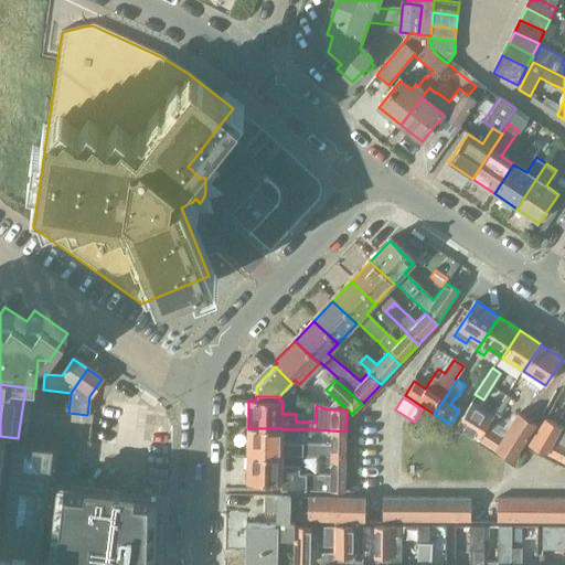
[(477,440),(484,428),(492,415),(470,402),(455,427),(477,440)]
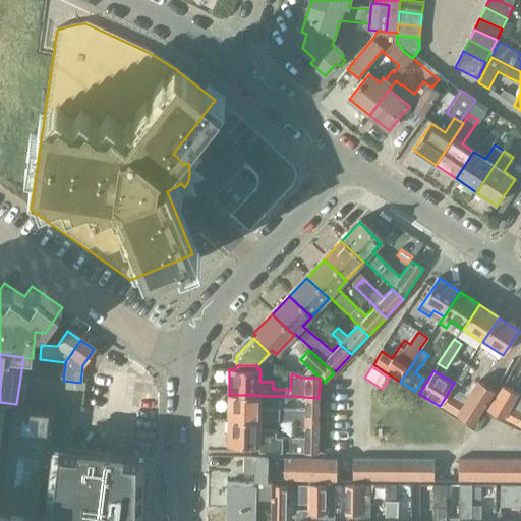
[(476,380),(462,404),(455,414),(473,425),(495,391),(476,380)]
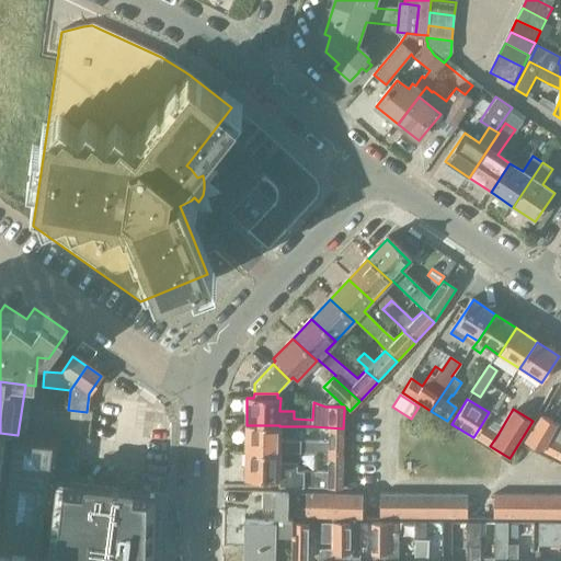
[(524,442),(542,451),(559,460),(560,456),(560,425),(540,415),(524,442)]
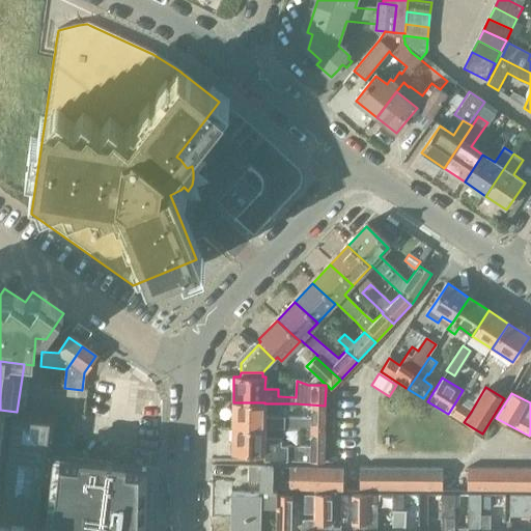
[(233,402),(232,428),(264,428),(284,429),(308,430),(310,430),(325,430),(325,406),(310,404),(310,418),(264,417),(264,403),(264,402),(233,402)]
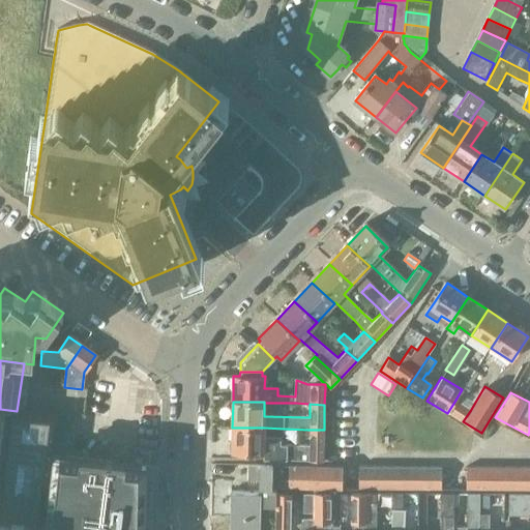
[(447,413),(463,421),(470,411),(454,402),(447,413)]
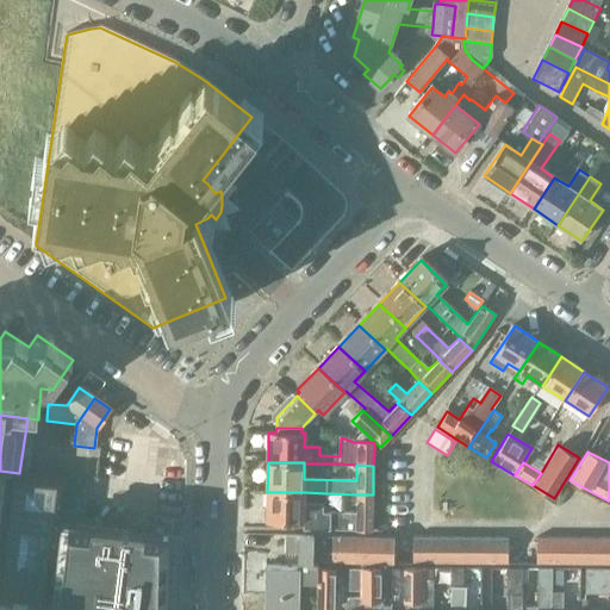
[(165,609),(167,536),(58,523),(64,475),(19,473),(0,471),(0,609),(165,609)]
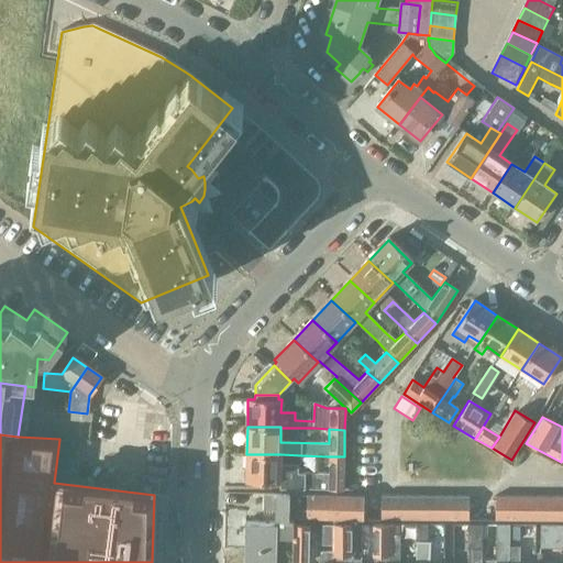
[(246,454),(245,482),(279,482),(279,488),(304,489),(328,490),(343,490),(344,456),(329,456),(328,475),(298,474),(298,465),(279,465),(280,454),(246,454)]
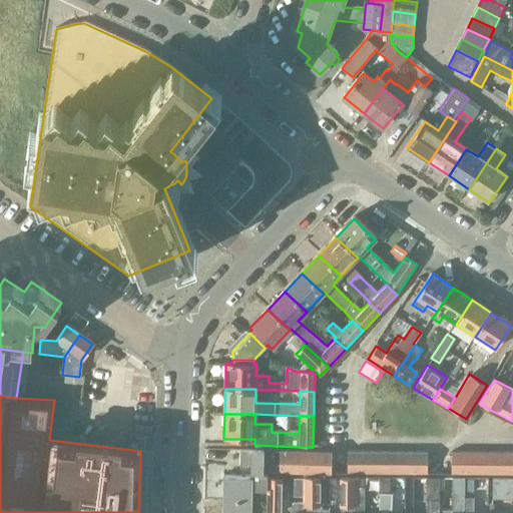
[(249,477),(222,477),(221,512),(249,512),(249,490),(267,491),(267,479),(267,477),(267,475),(262,475),(262,452),(249,452),(239,452),(238,464),(249,464),(249,477)]
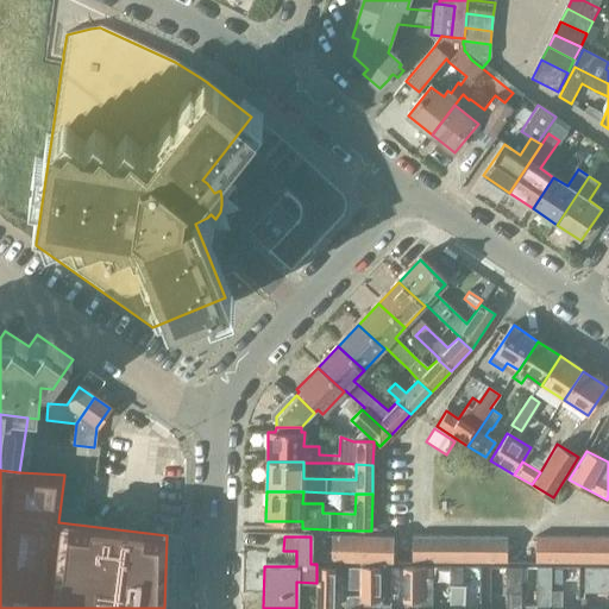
[(331,538),(331,564),(391,564),(391,537),(331,538)]
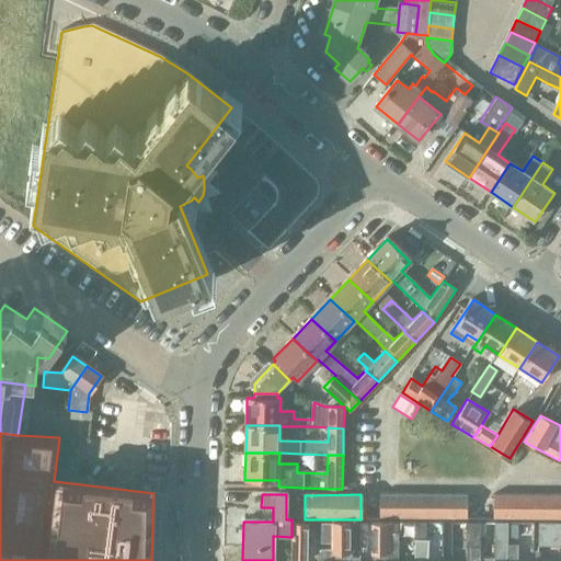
[(494,519),(560,518),(560,494),(494,495),(494,519)]
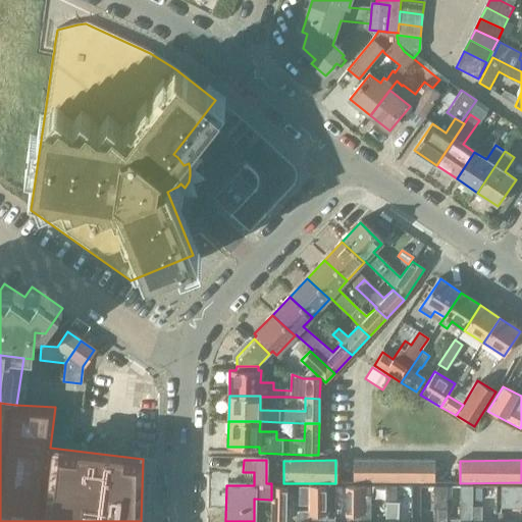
[(355,482),(436,483),(436,461),(355,461),(355,482)]
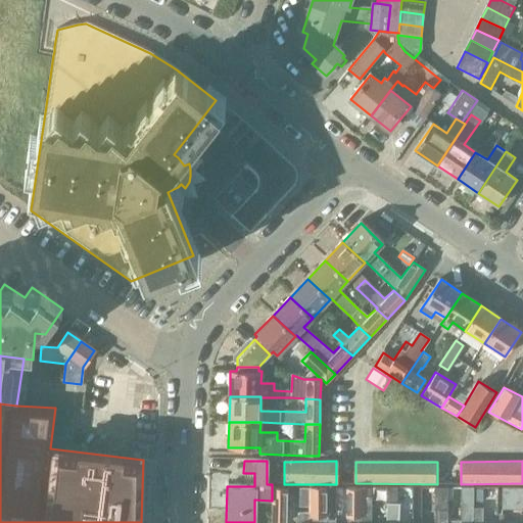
[(308,487),(308,488),(308,506),(308,512),(308,516),(311,516),(310,522),(335,522),(336,519),(328,519),(328,516),(325,516),(325,487),(308,487)]
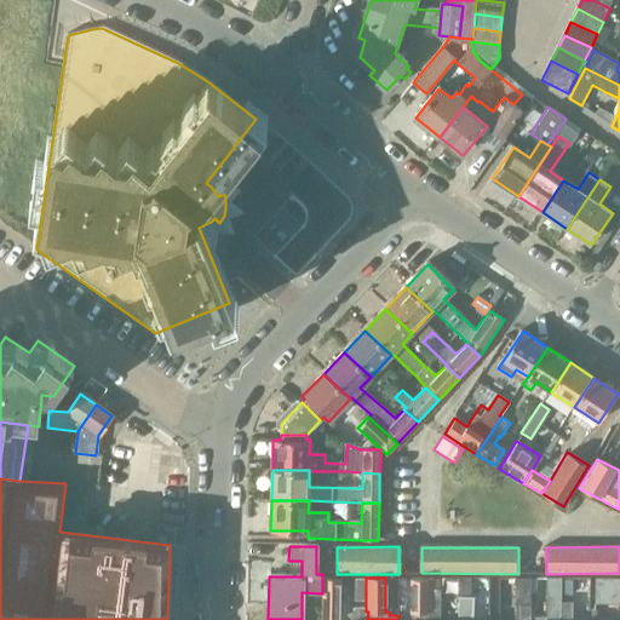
[(428,619),(429,613),(429,579),(409,578),(408,612),(408,619),(428,619)]
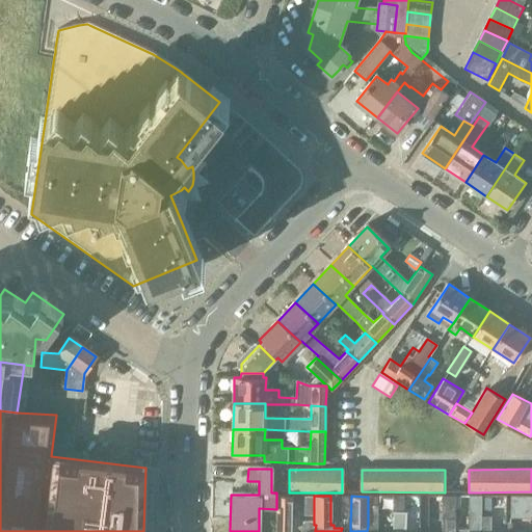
[(393,496),(393,512),(392,531),(403,531),(405,496),(393,496)]
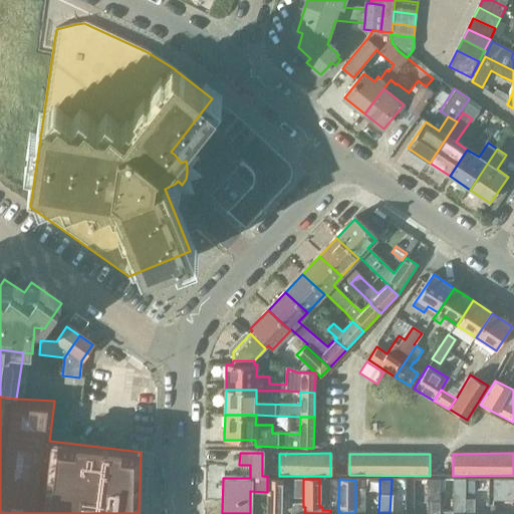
[(452,511),(441,511),(440,513),(465,513),(465,499),(465,491),(465,479),(452,479),(452,511)]
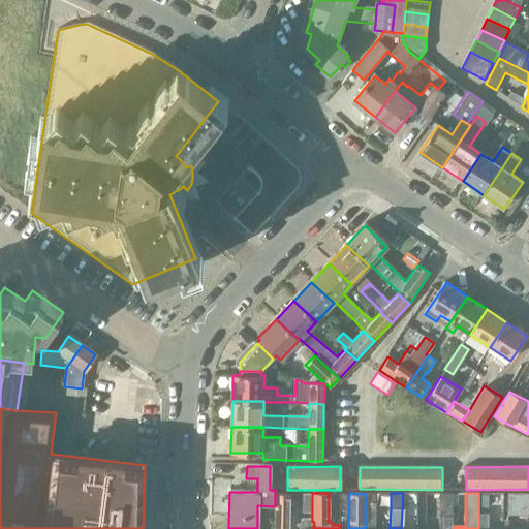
[(488,493),(478,493),(478,505),(488,505),(488,493)]
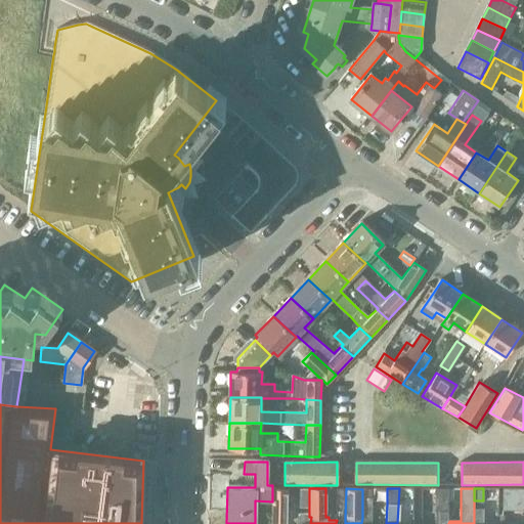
[(523,510),(523,488),(503,488),(501,510),(523,510)]
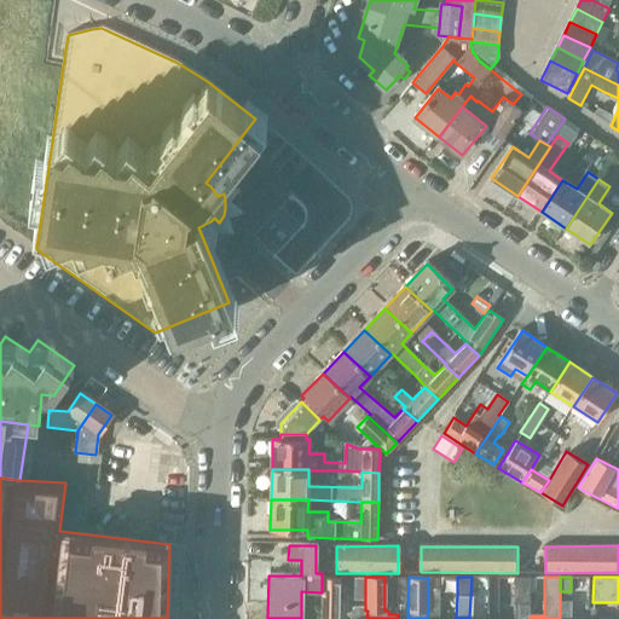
[(339,618),(339,578),(322,578),(320,618),(339,618)]
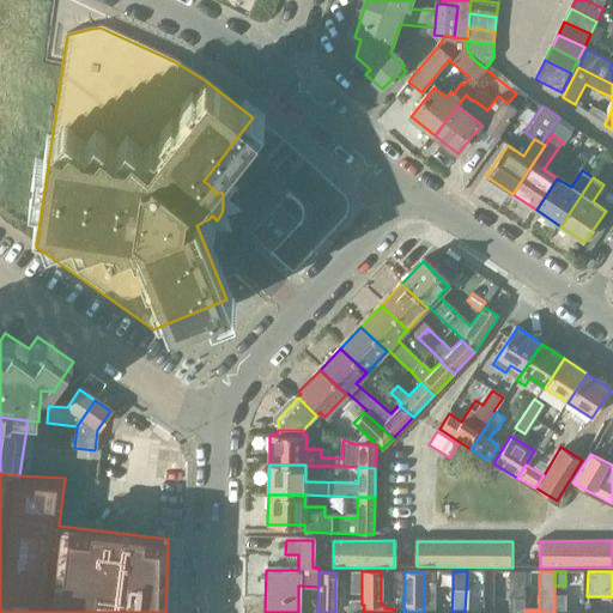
[(350,593),(362,593),(362,572),(350,572),(350,593)]
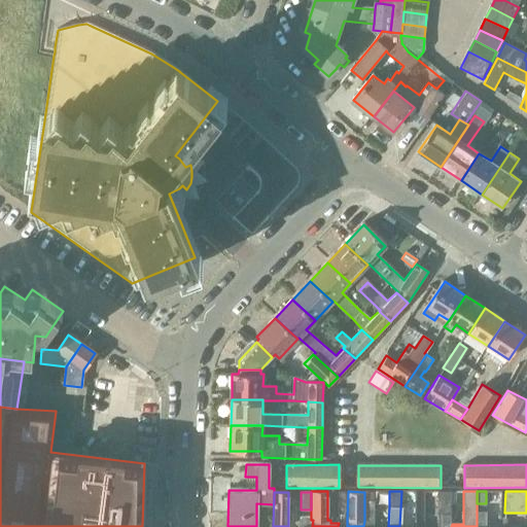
[(364,492),(364,521),(363,526),(373,526),(373,521),(374,492),(364,492)]
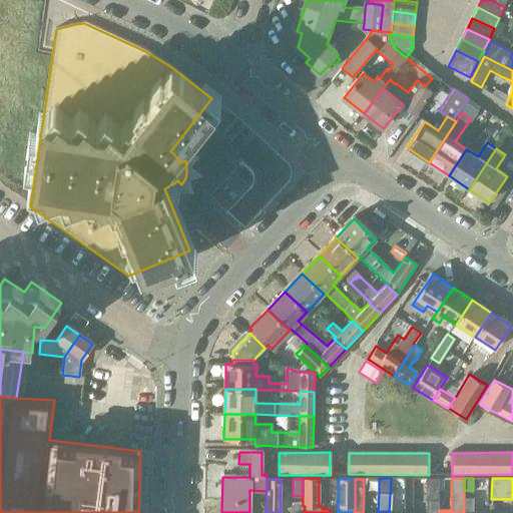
[(425,479),(425,512),(439,512),(440,510),(440,479),(425,479)]
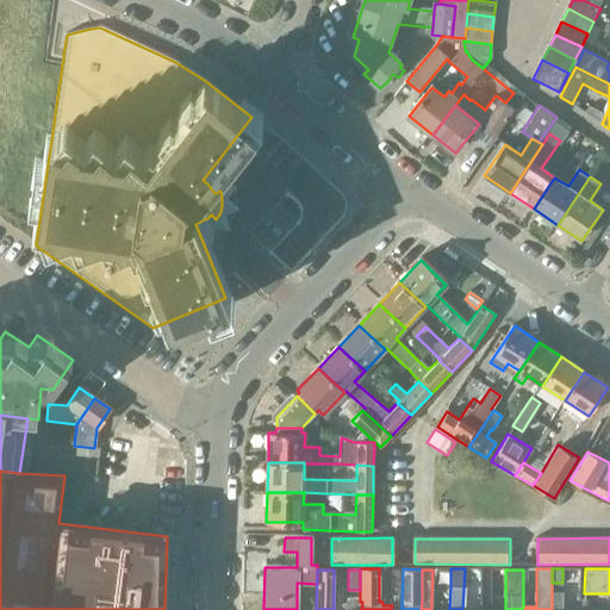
[(562,609),(564,592),(552,592),(552,609),(562,609)]
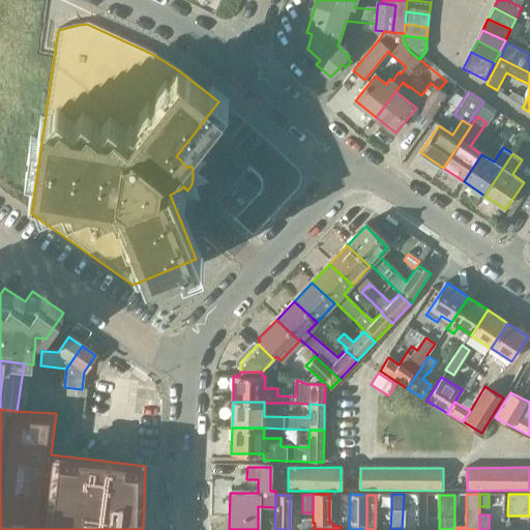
[(314,529),(315,523),(313,523),(313,519),(299,519),(299,529),(314,529)]
